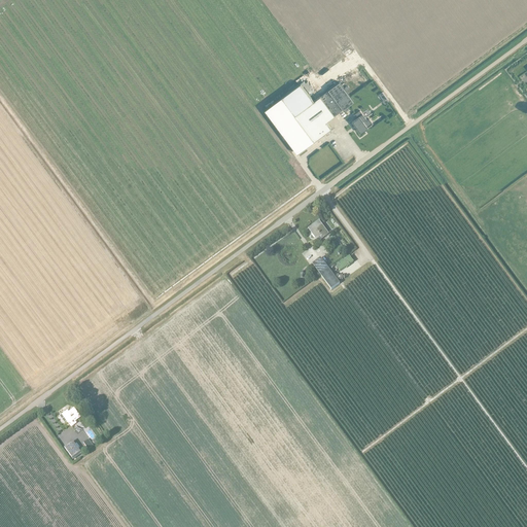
[(338,44),(340,47),(349,41),(343,32),(334,39),(338,44)]
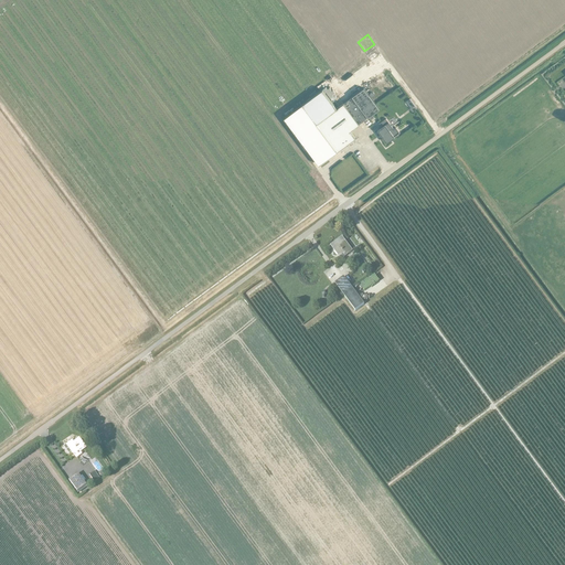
[(368,57),(351,70),(353,72),(347,76),(350,81),(371,66),(368,62),(370,61),(368,57)]
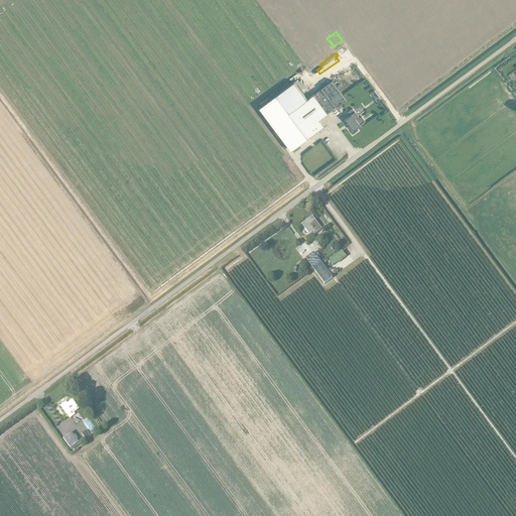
[(313,94),(328,113),(346,99),(332,80),(313,94)]
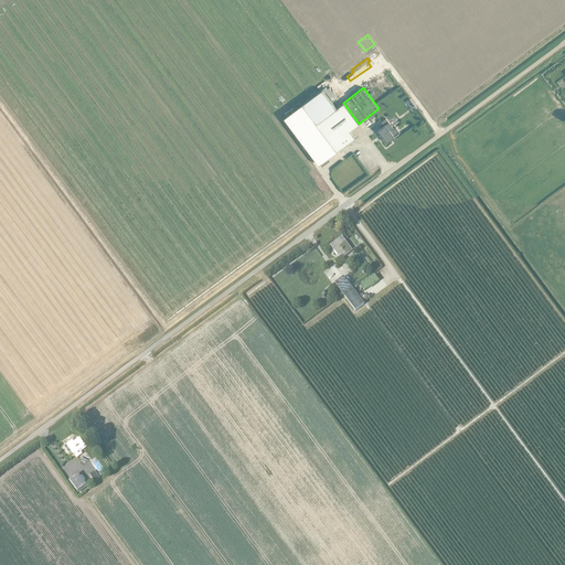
[(322,89),(301,104),(316,124),(337,108),(322,89)]
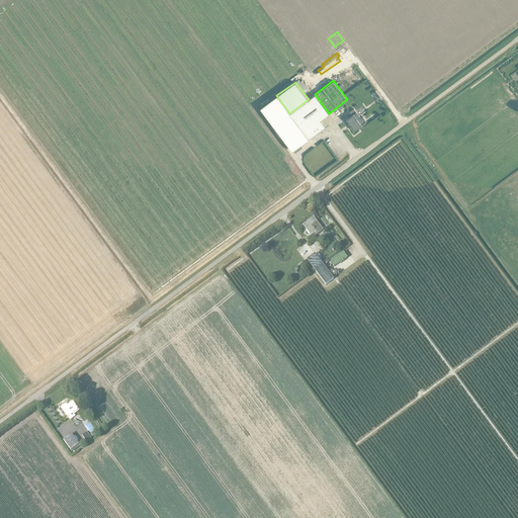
[(315,94),(289,113),(309,139),(325,126),(321,119),(329,113),(315,94)]
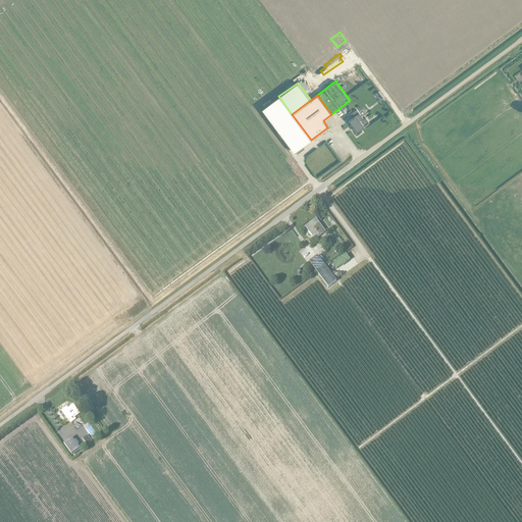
[(262,108),(295,152),(311,140),(292,114),(278,96),(262,108)]
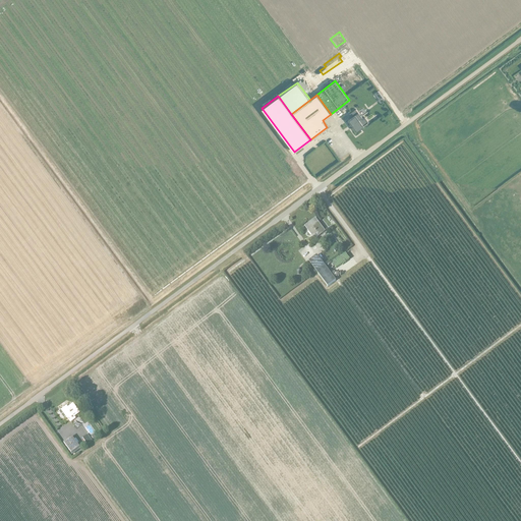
[(352,117),(349,120),(357,130),(360,128),(361,129),(367,124),(366,124),(368,122),(365,117),(363,119),(356,109),(350,114),(352,117)]
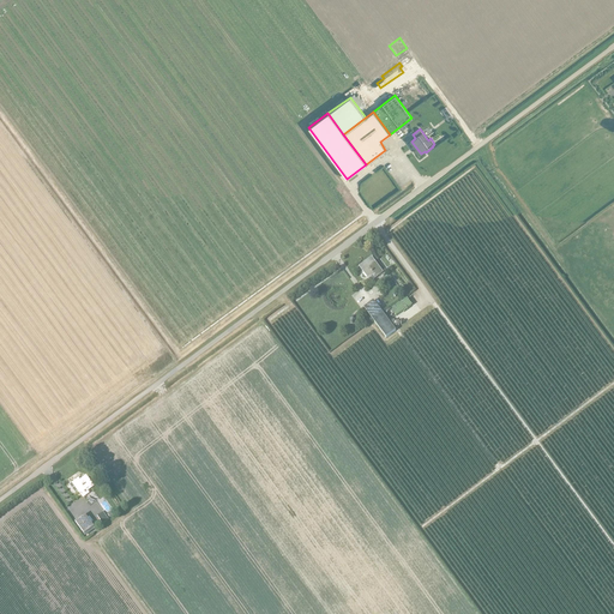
[(389,166),(384,169),(396,187),(407,179),(403,174),(405,173),(401,166),(398,167),(393,161),(395,160),(390,152),(378,162),(381,167),(386,163),(389,166)]
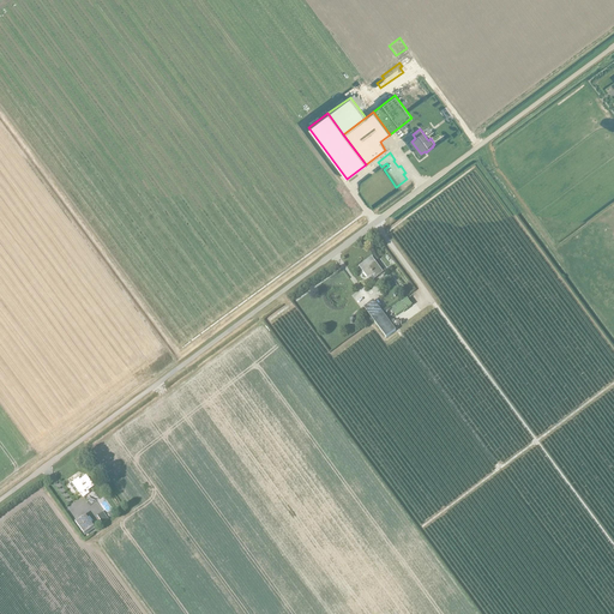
[(359,266),(361,269),(368,280),(374,275),(377,277),(383,272),(372,257),(359,266)]
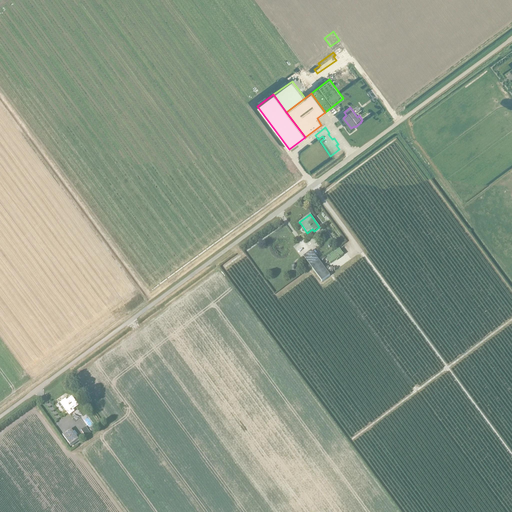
[(310,267),(319,261),(311,251),(303,257),(310,267)]
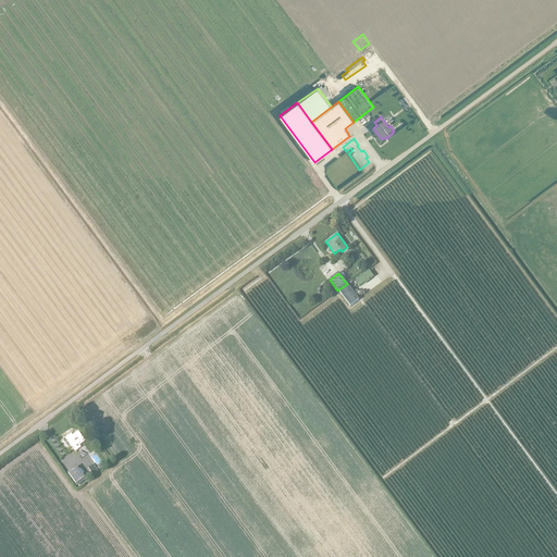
[(359,300),(347,284),(337,291),(349,307),(359,300)]
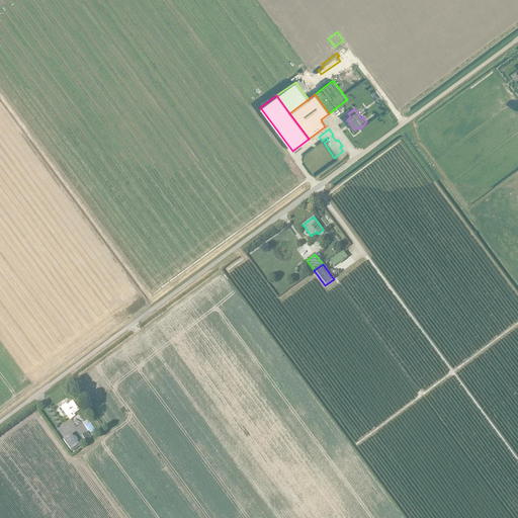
[(75,414),(79,411),(72,402),(67,406),(66,404),(60,408),(70,422),(77,417),(75,414)]
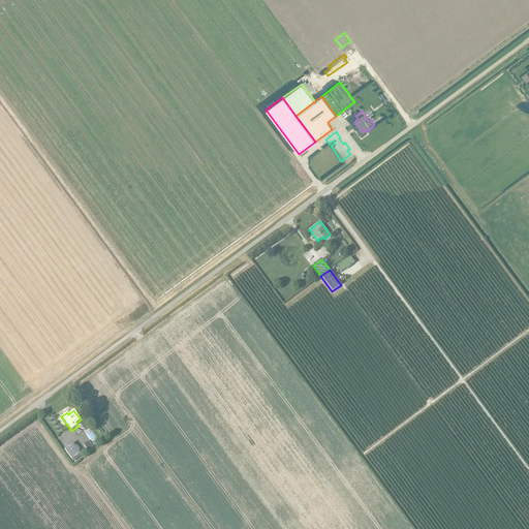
[(58,413),(55,415),(60,424),(63,422),(58,413)]
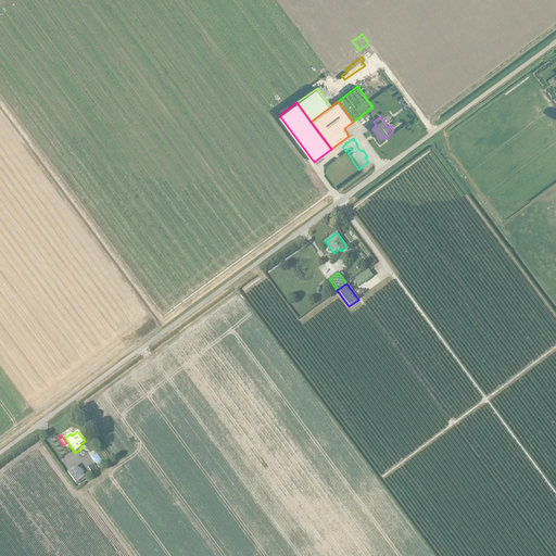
[(92,475),(98,470),(92,464),(87,467),(92,475)]
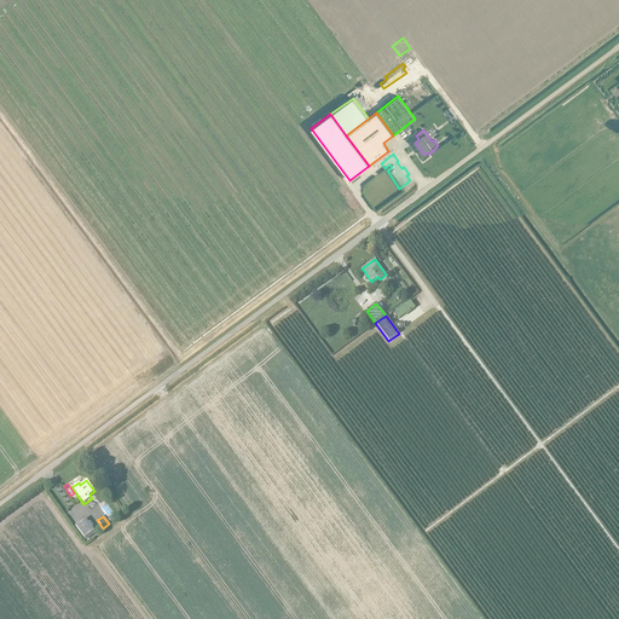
[(90,534),(93,532),(85,519),(75,526),(84,539),(85,539),(90,534)]
